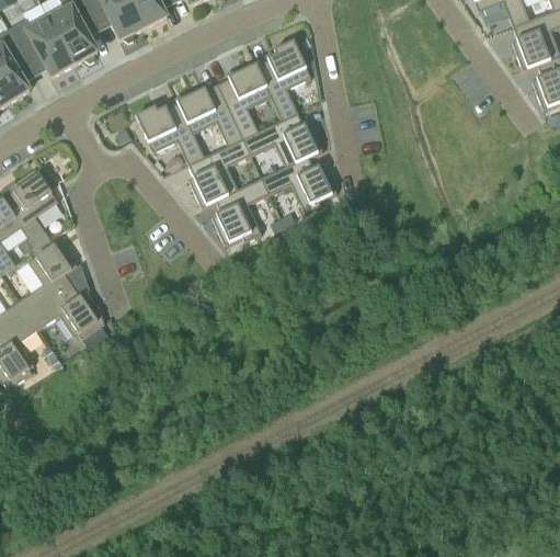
[(0,0),(0,10),(16,1),(15,0),(0,0)]
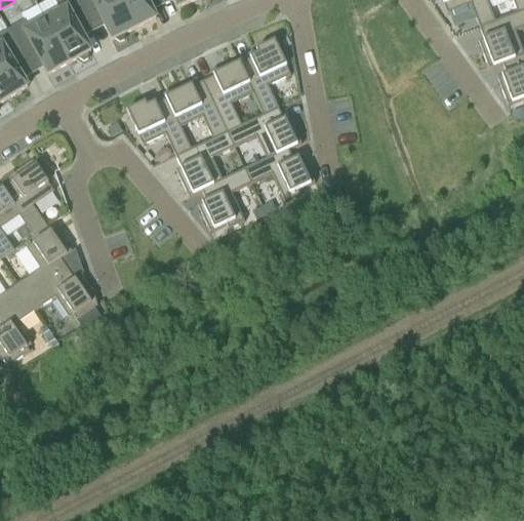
[(62,10),(47,18),(71,62),(79,56),(85,59),(89,57),(89,51),(92,49),(80,28),(91,22),(79,0),(61,0),(57,2),(62,10)]
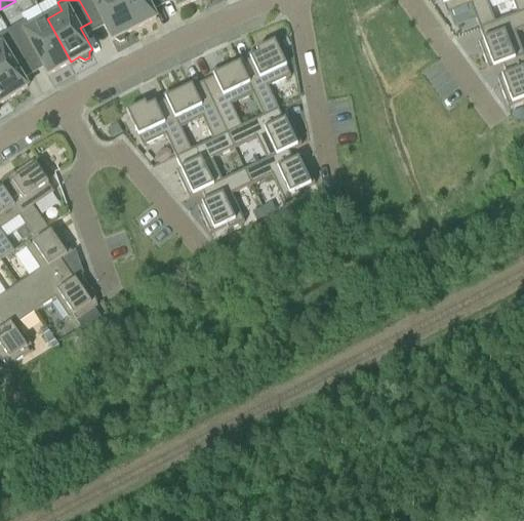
[(79,0),(91,22),(102,16),(113,38),(116,37),(121,41),(125,38),(126,32),(134,28),(120,0),(79,0)]
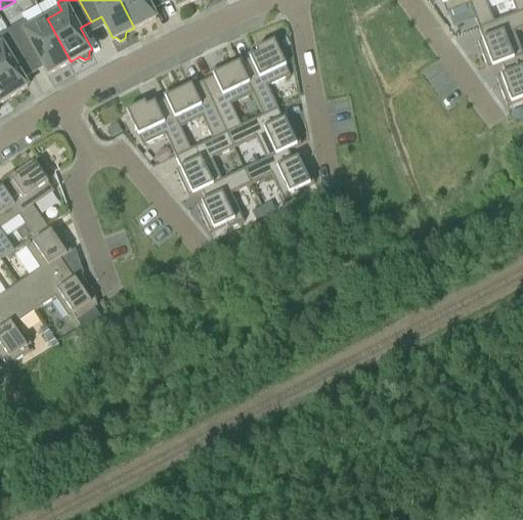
[(120,0),(134,28),(157,16),(148,1),(150,0),(120,0)]
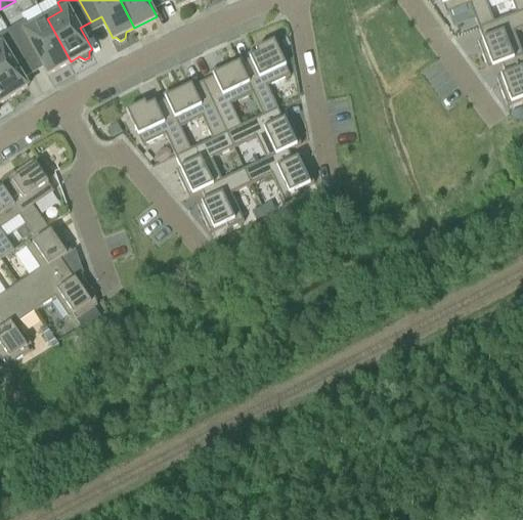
[(442,0),(447,12),(471,3),(479,26),(494,19),(487,0),(442,0)]
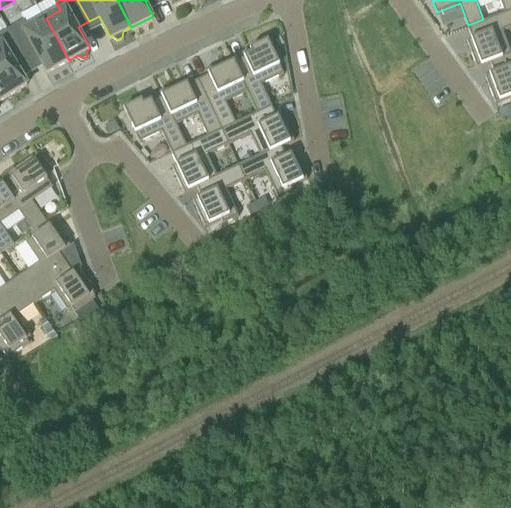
[(501,0),(505,11),(510,8),(510,0),(501,0)]
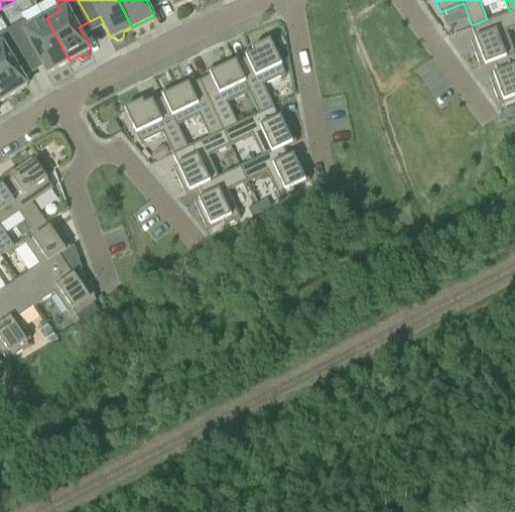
[(514,8),(509,11),(487,19),(472,25),(477,36),(471,39),(482,66),(495,60),(494,59),(514,51),(514,48),(507,29),(514,26),(514,8)]
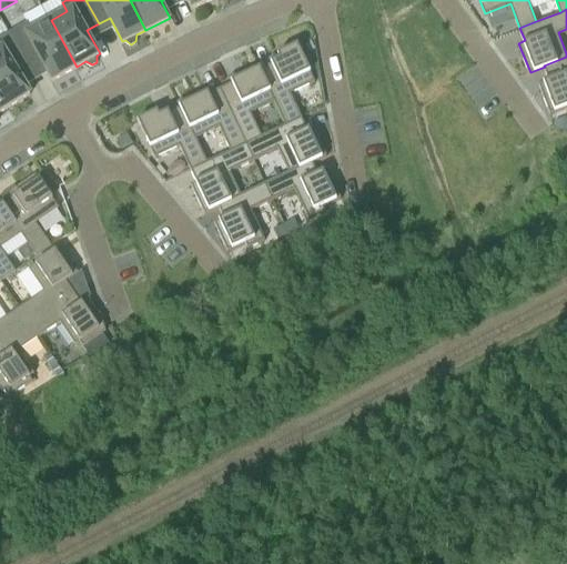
[(28,20),(10,30),(32,70),(44,63),(53,79),(77,67),(51,20),(33,29),(28,20)]
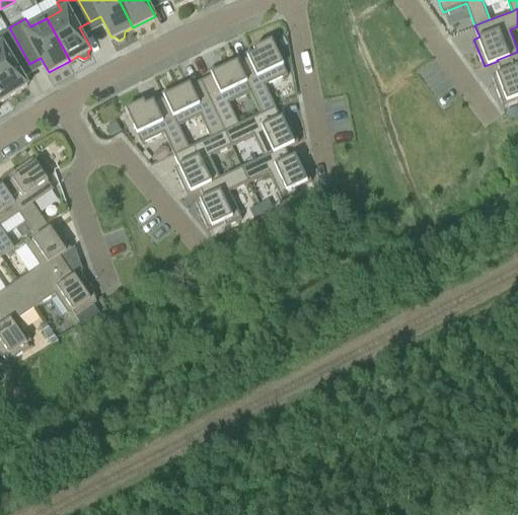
[(0,84),(7,96),(28,84),(19,70),(29,64),(9,27),(0,31),(0,84)]
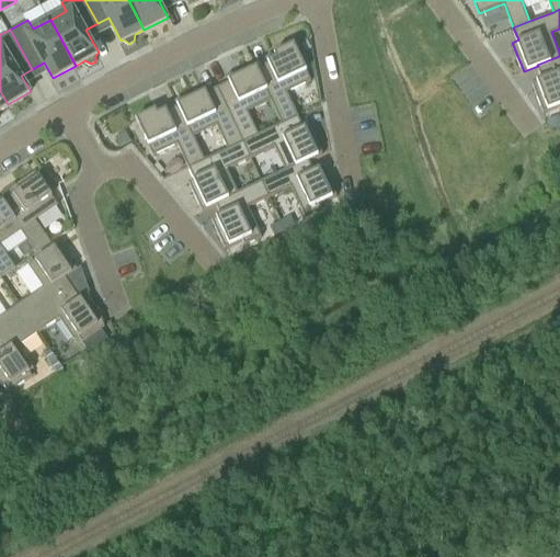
[(269,61),(256,67),(271,98),(283,122),(298,114),(286,90),(311,79),(294,43),(265,55),(269,61)]
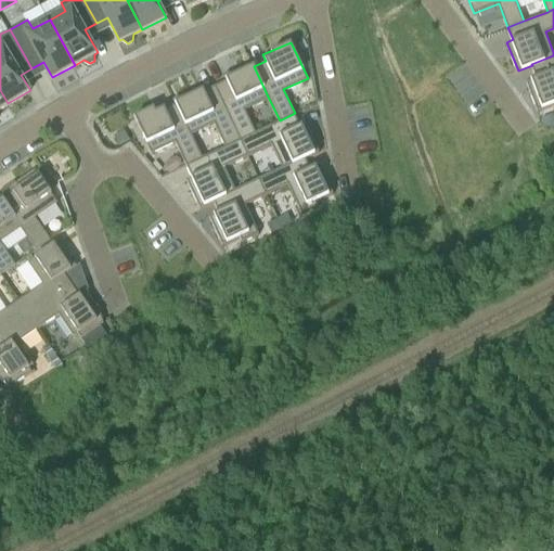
[(553,55),(531,64),(537,77),(527,80),(538,110),(553,102),(553,55)]
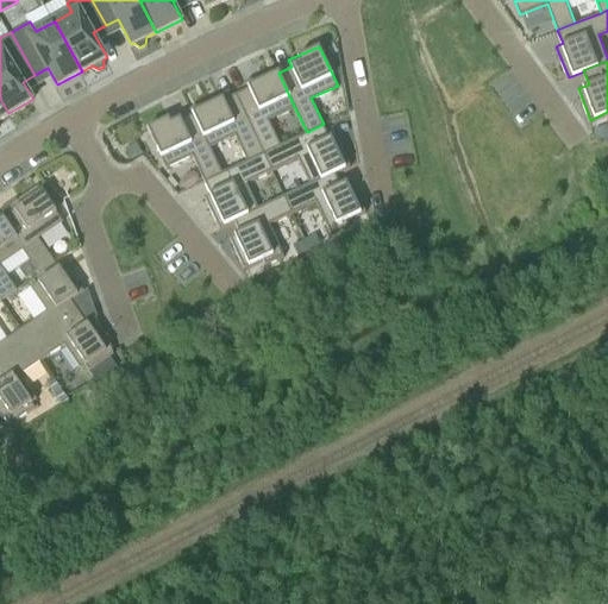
[(249,87),(236,93),(264,152),(281,144),(268,118),(294,106),(279,73),(275,67),(245,81),(249,87)]
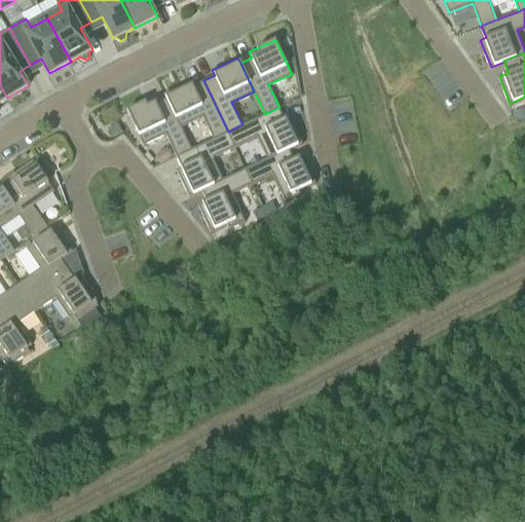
[(228,132),(203,80),(193,85),(190,79),(164,91),(166,97),(181,126),(202,115),(214,138),(228,132)]
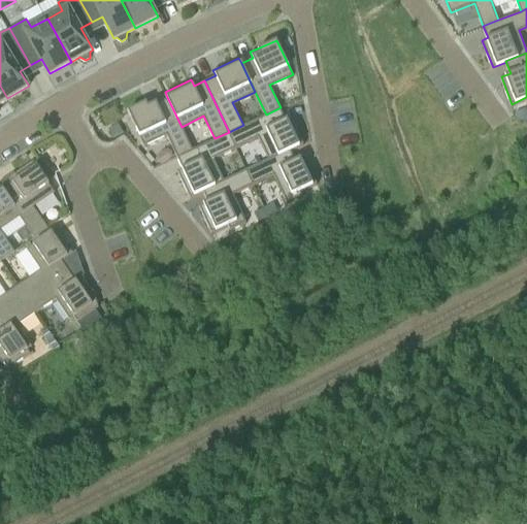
[(127,109),(143,144),(166,133),(177,156),(192,150),(182,127),(167,97),(156,103),(154,98),(127,109)]
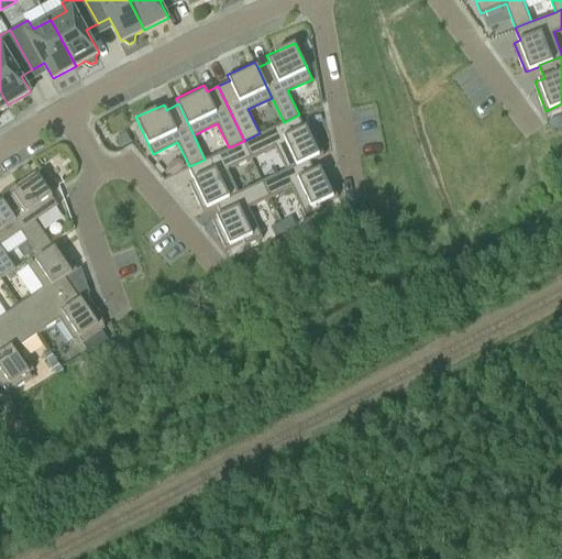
[(561,113),(549,118),(553,127),(561,123),(561,113)]
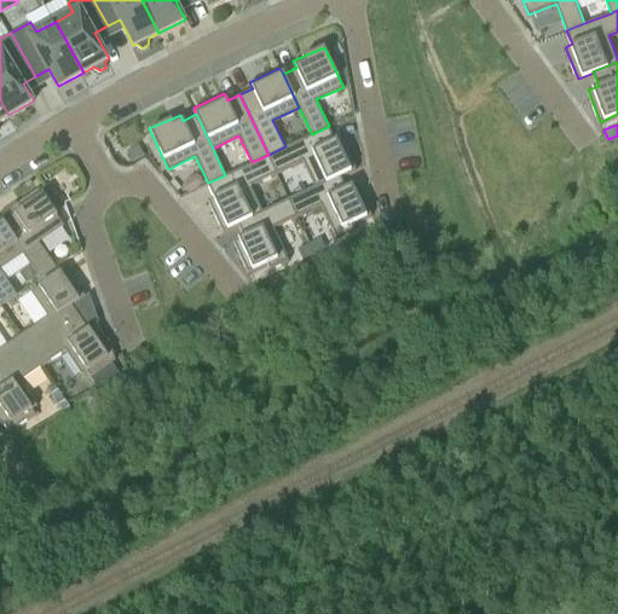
[(299,158),(313,187),(340,174),(356,167),(341,137),(335,139),(329,126),(312,134),(286,146),(269,155),(276,168),(299,158)]
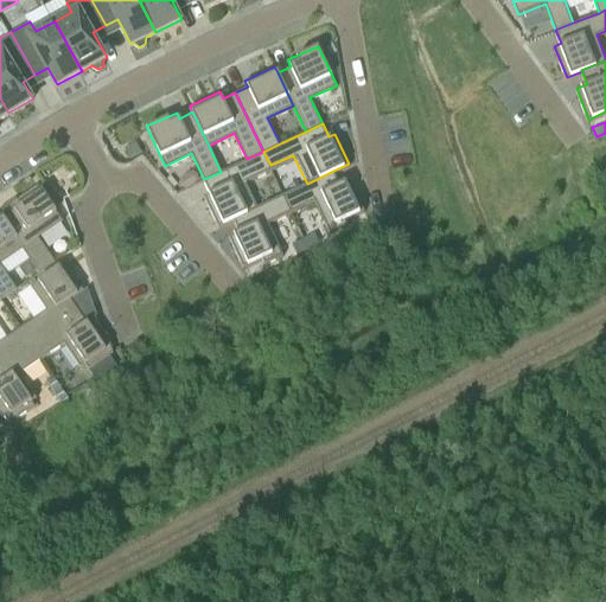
[(138,140),(127,146),(133,157),(144,149),(138,140)]
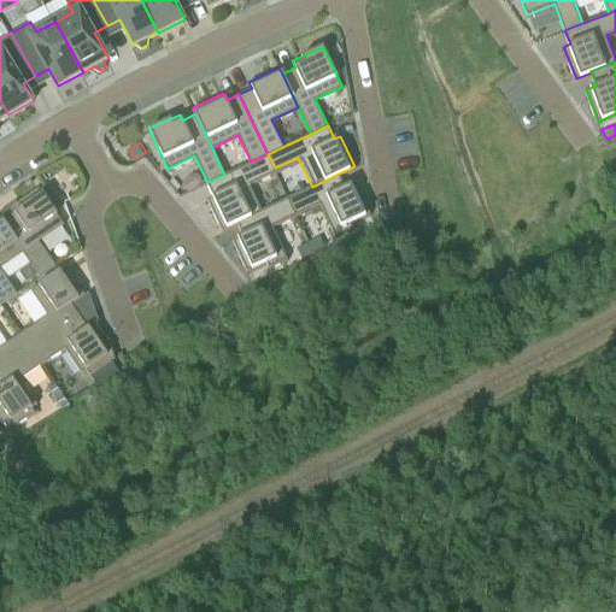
[(238,222),(264,210),(248,181),(275,168),(268,154),(251,162),(224,175),(207,182),(213,195),(207,198),(222,229),(238,222)]
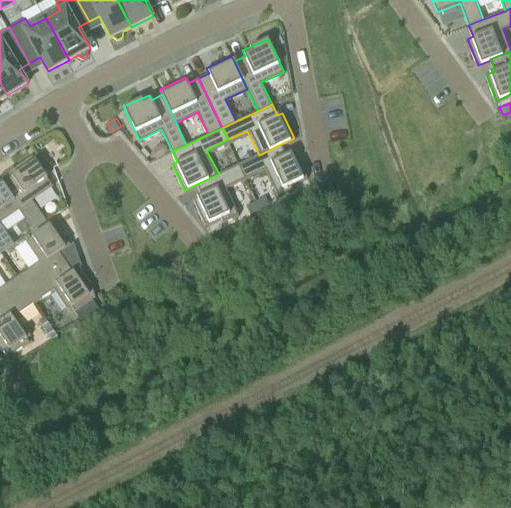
[(287,155),(281,144),(259,155),(255,157),(248,160),(240,165),(247,178),(266,169),(278,196),(294,188),(292,184),(308,176),(295,151),(287,155)]
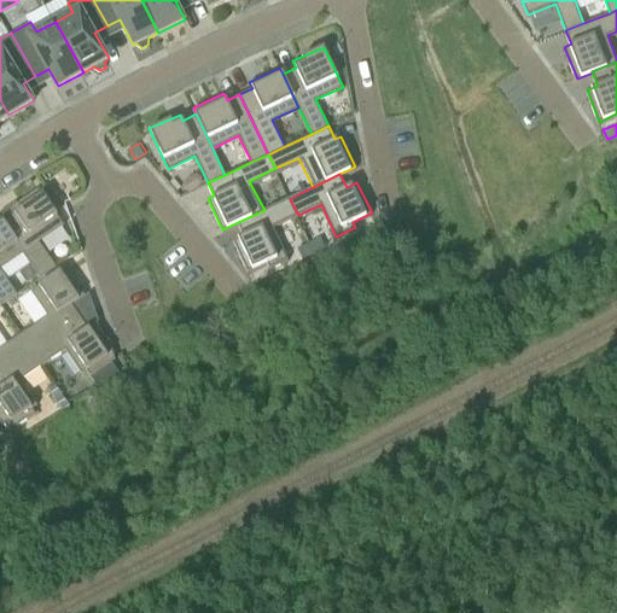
[(308,190),(304,182),(296,186),(300,193),(308,190)]
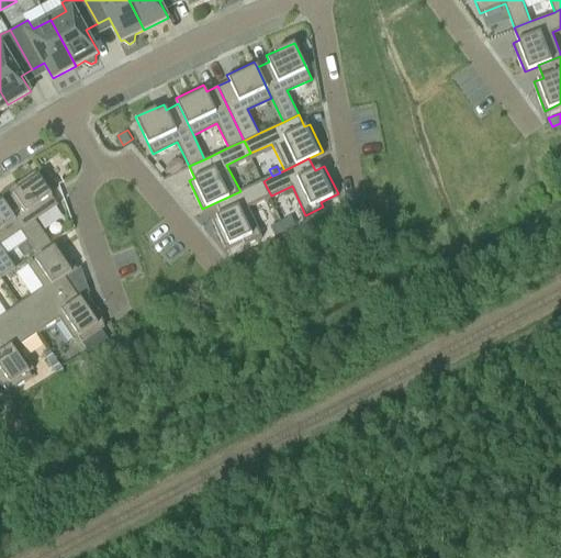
[(22,227),(21,229),(36,252),(52,241),(36,219),(58,203),(40,175),(38,175),(36,171),(35,169),(17,182),(18,185),(12,188),(11,186),(10,187),(13,192),(3,200),(2,200),(22,227)]
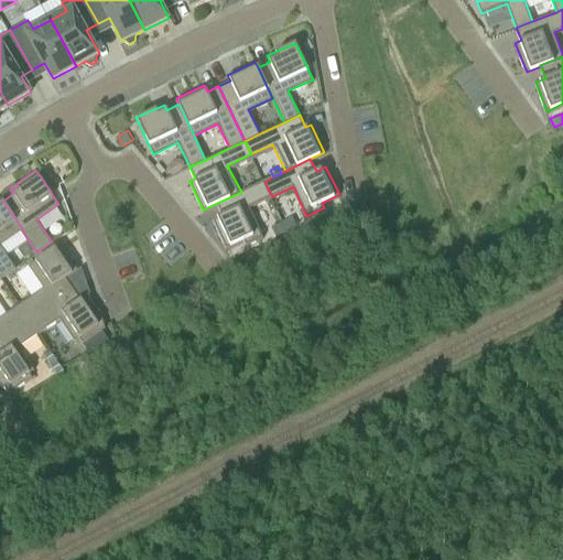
[(241,192),(217,203),(223,214),(213,219),(226,247),(244,239),(246,245),(263,236),(250,207),(272,196),(264,182),(241,192)]
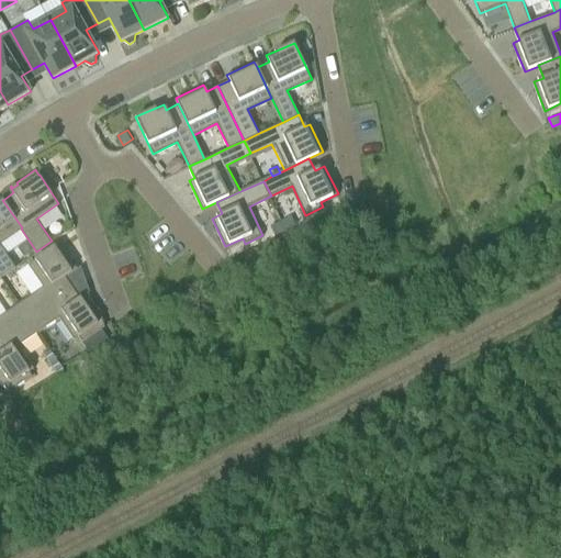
[(0,243),(21,229),(22,227),(2,200),(3,200),(0,193),(0,272),(1,275),(15,265),(0,243)]
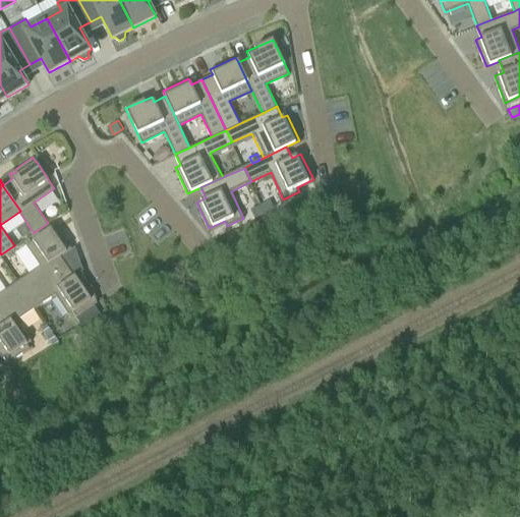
[(272,197),(262,203),(266,212),(276,207),(272,197)]
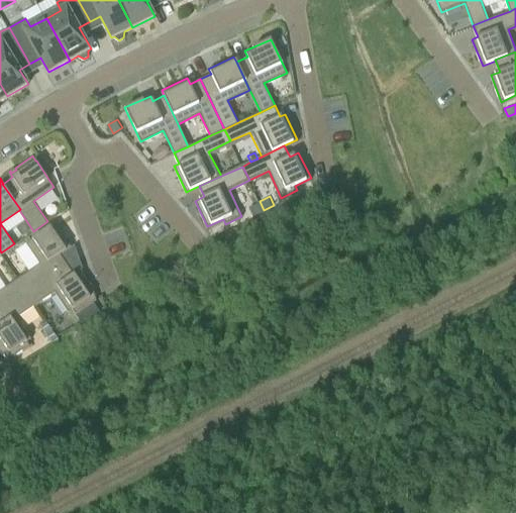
[(264,210),(260,201),(250,205),(254,214),(264,210)]
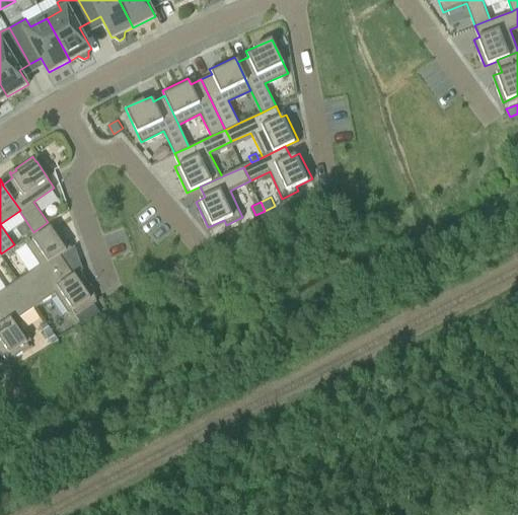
[(18,227),(23,235),(31,230),(26,222),(18,227)]
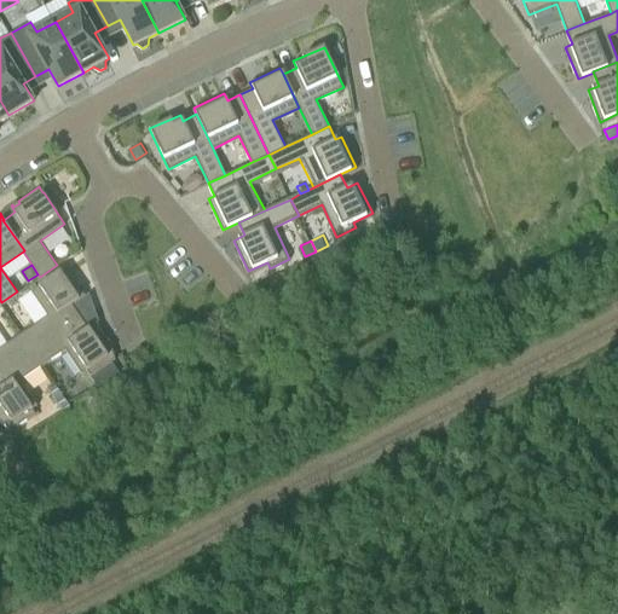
[(32,348),(80,316),(71,303),(85,294),(84,293),(81,289),(81,288),(65,266),(64,267),(61,270),(32,289),(47,314),(22,332),(32,348)]
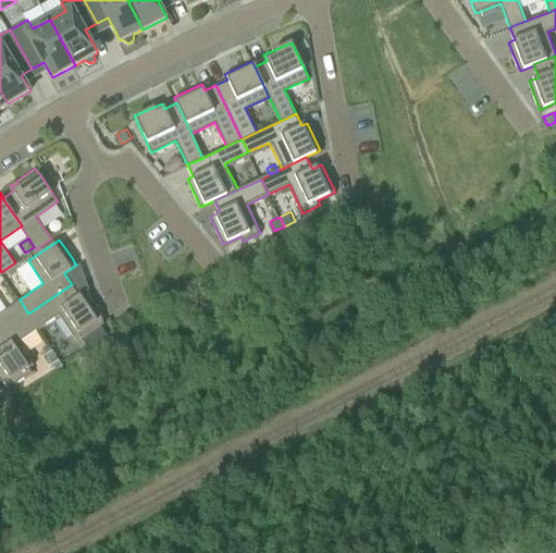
[(28,314),(38,327),(59,314),(74,335),(78,332),(81,335),(82,336),(103,322),(98,305),(94,306),(87,290),(79,295),(72,284),(28,314)]
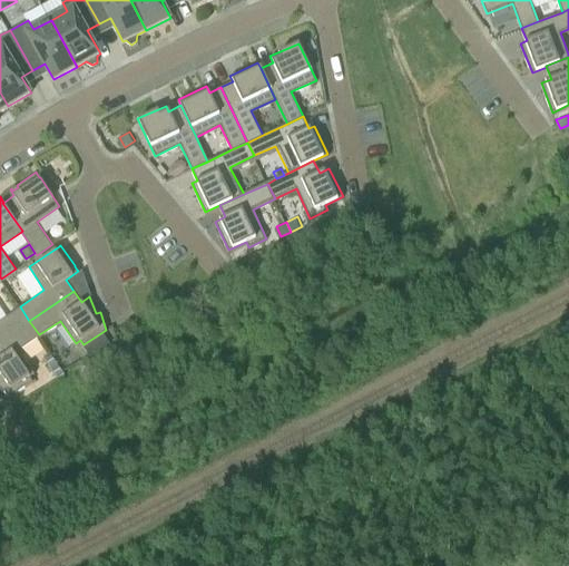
[(0,340),(29,321),(20,306),(0,319),(0,340)]
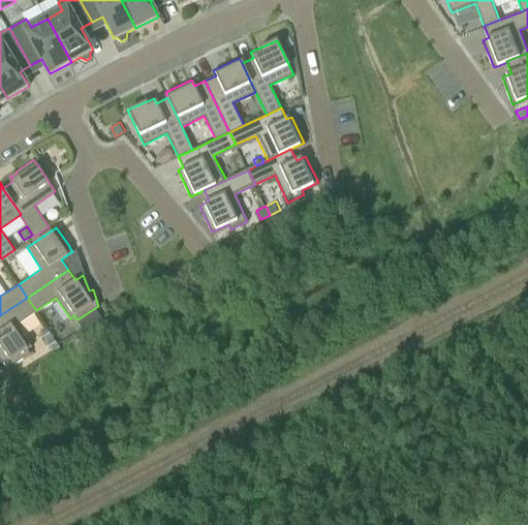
[(27,298),(0,315),(0,358),(9,366),(30,351),(29,350),(27,347),(31,345),(17,323),(36,310),(27,298)]
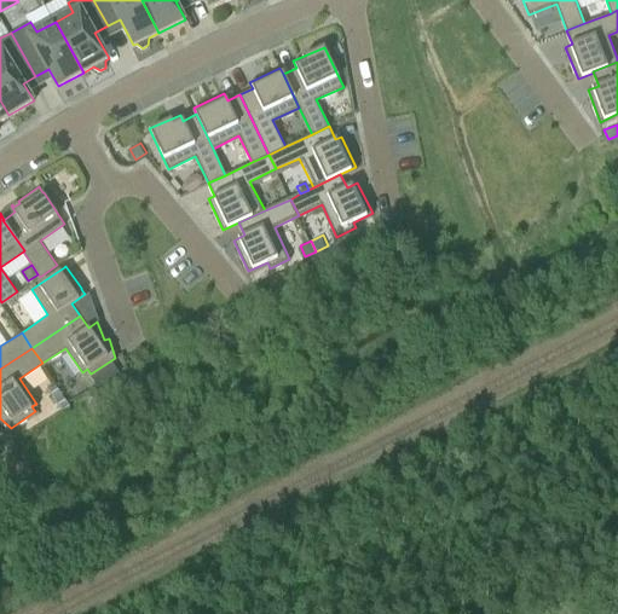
[(64,409),(70,404),(63,393),(56,382),(48,387),(57,398),(64,409)]
